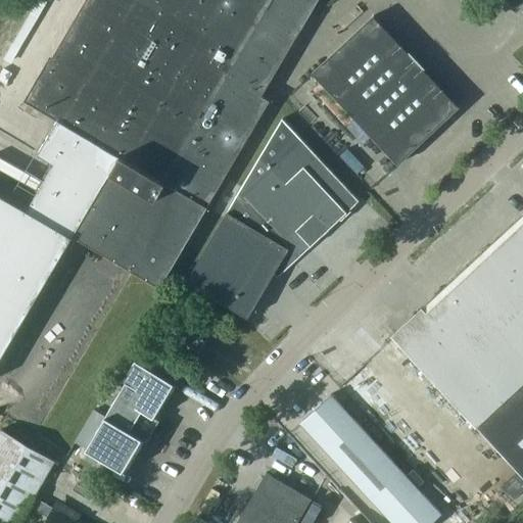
[(0,359),(73,235),(159,287),(270,100),(262,96),(318,0),(86,0),(51,59),(48,58),(24,100),(57,120),(38,153),(54,162),(27,209),(0,193),(0,359)]
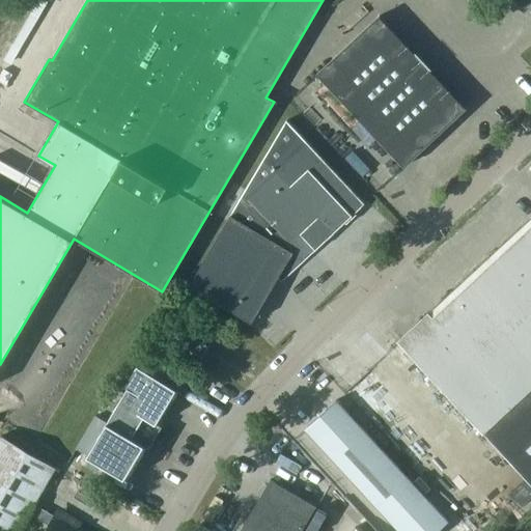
[(403,166),(465,109),(379,17),(317,75),(403,166)]
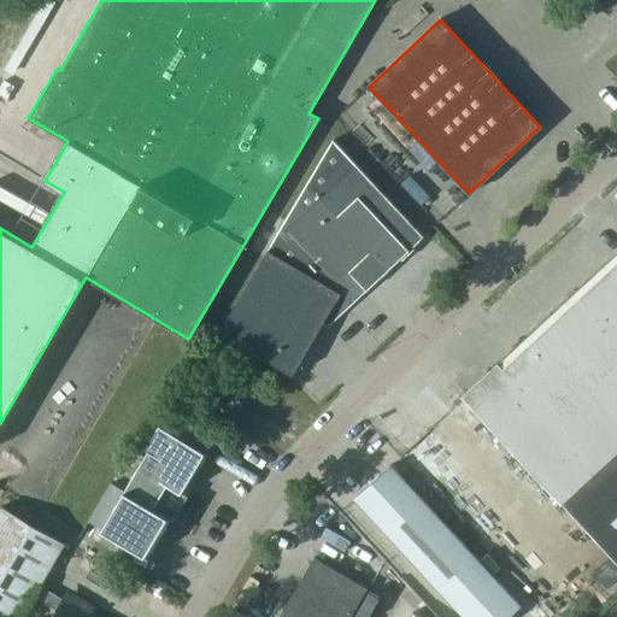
[(357,165),(331,139),(219,330),(291,372),(323,322),(325,325),(351,303),(423,235),(357,165)]
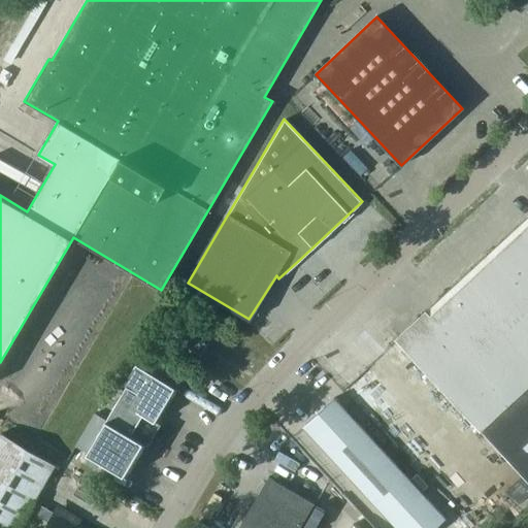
[(453,401),(480,431),(527,386),(527,217),(396,340),(453,401)]
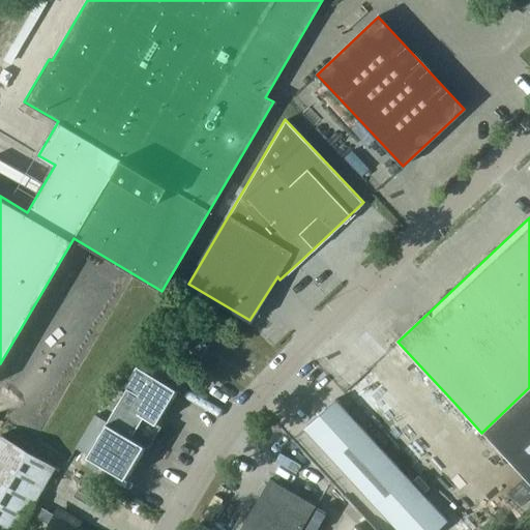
[(180,343),(201,355),(207,344),(186,332),(180,343)]
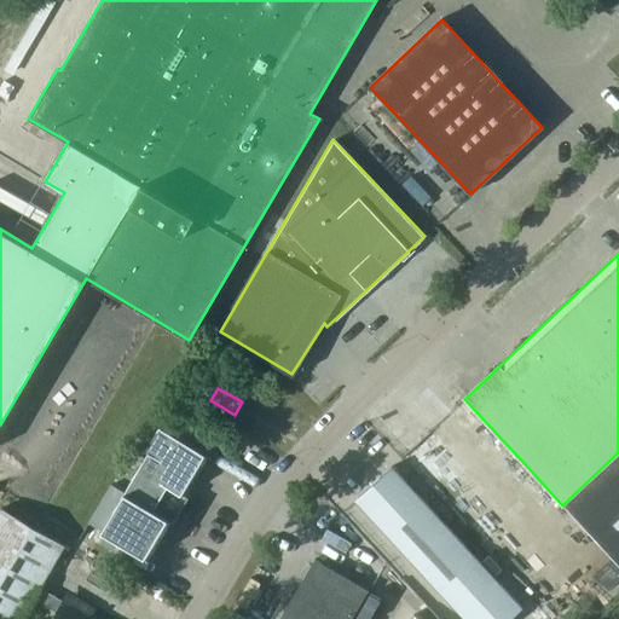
[(158,426),(165,416),(156,410),(150,421),(158,426)]
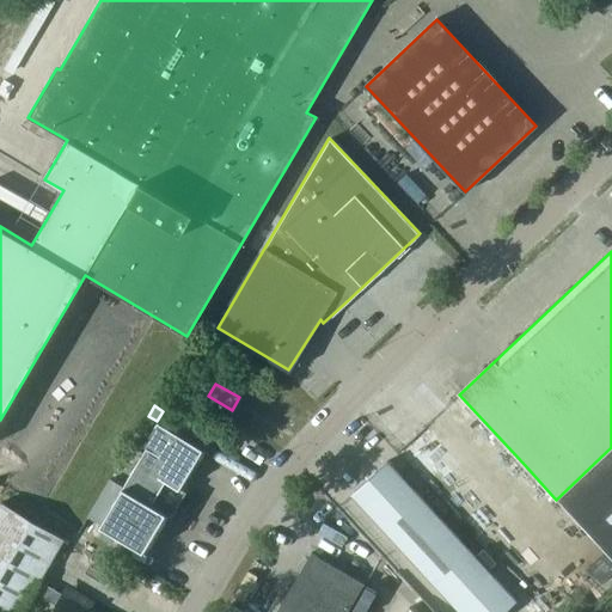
[(208,452),(160,424),(138,465),(123,487),(164,510),(179,488),(185,491),(208,452)]
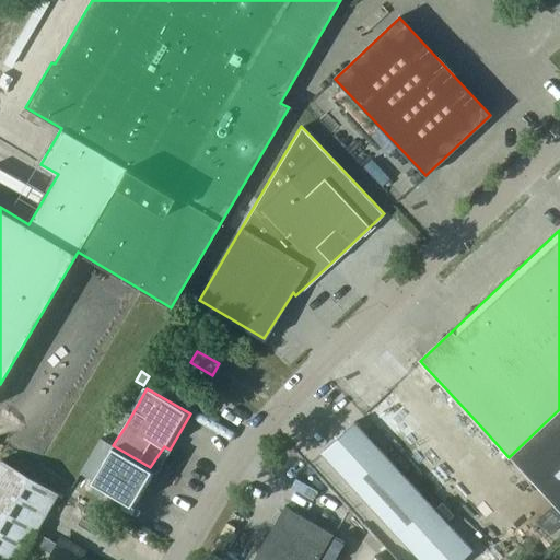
[(559,409),(509,457),(559,511),(559,409)]
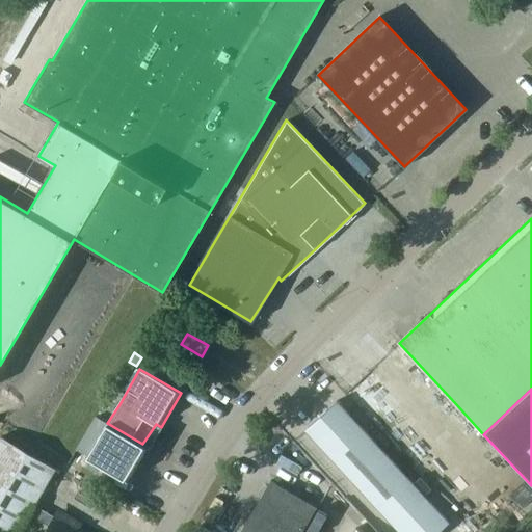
[(336,401),(304,430),(398,531),(440,531),(449,524),(336,401)]
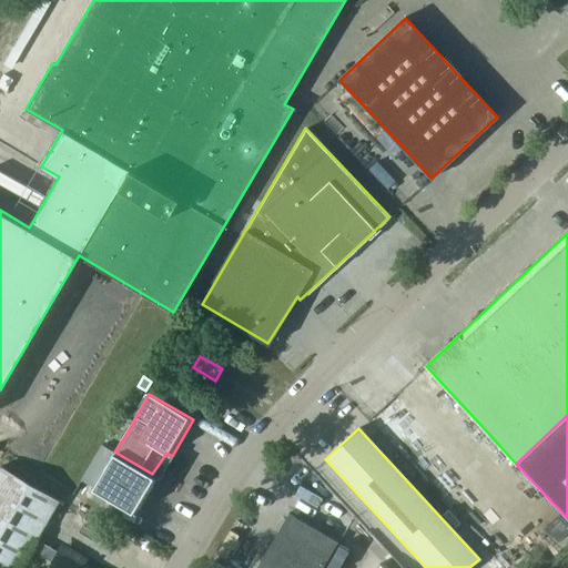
[(152,474),(114,452),(94,487),(135,510),(155,476),(152,474)]
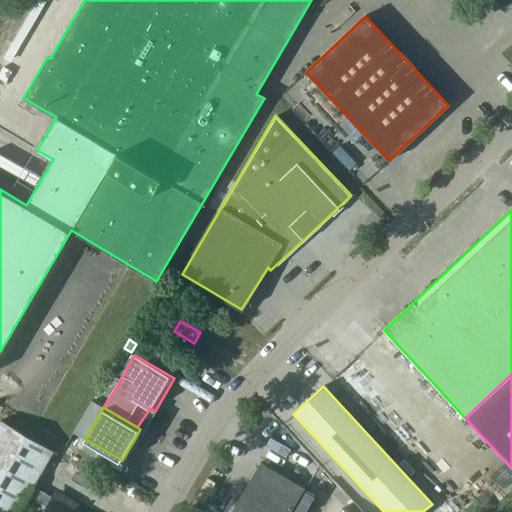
[(0,421),(0,511),(1,511),(16,511),(52,451),(1,421),(0,421)]
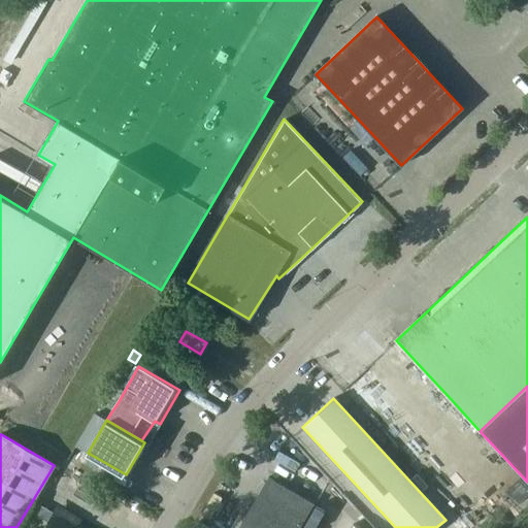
[(298,527),(314,503),(267,477),(238,527),(298,527)]
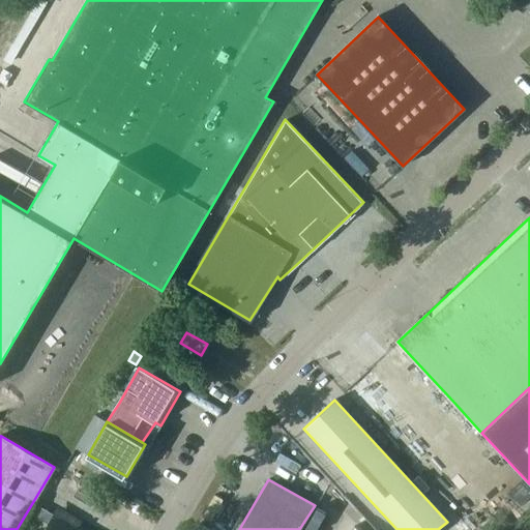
[(79,529),(54,516),(46,529),(79,529)]
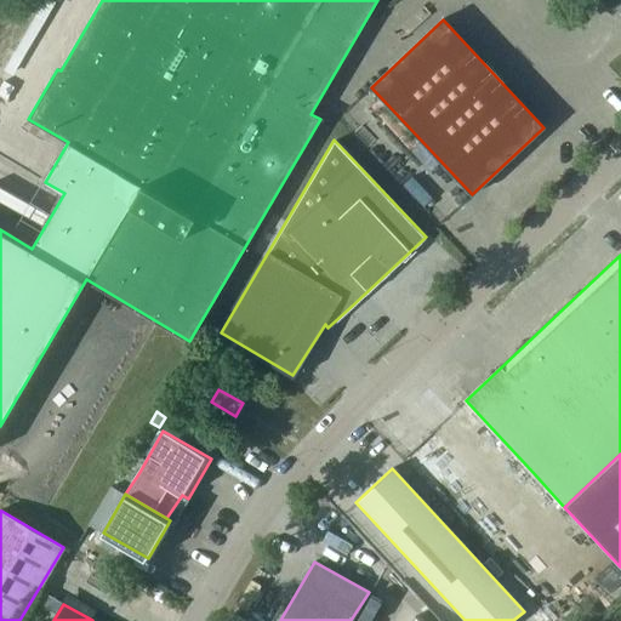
All buildings are outlined.
